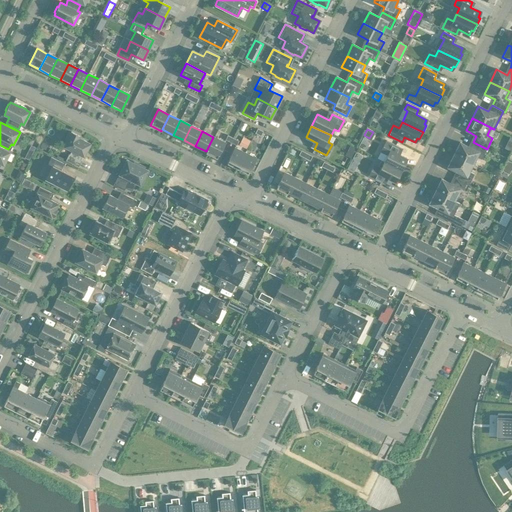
[(83,156),(90,144),(78,138),(79,137),(71,132),(70,134),(68,133),(65,140),(67,140),(64,146),(72,150),(69,155),(69,154),(66,161),(78,167),(81,161),(80,160),(82,156),(83,156)]
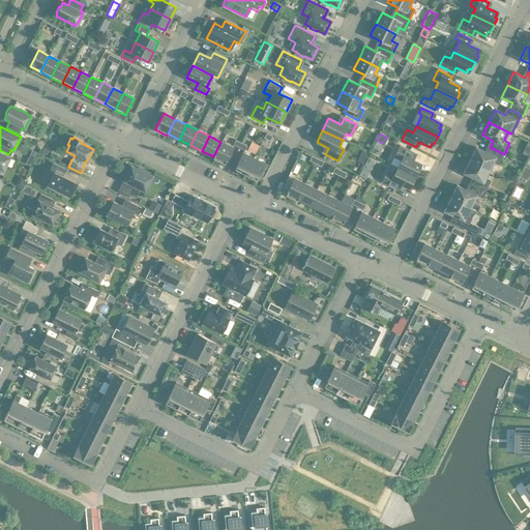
[(221,142),(213,156),(212,158),(224,164),(232,148),(221,142)]
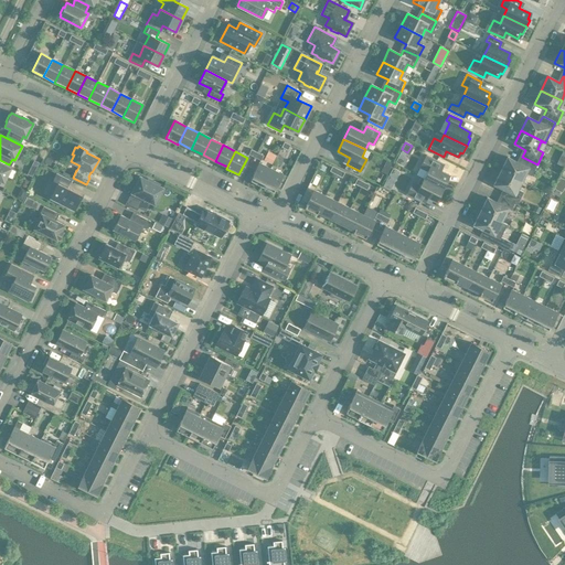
[(423,179),(443,189),(449,176),(436,169),(439,162),(426,156),(419,168),(427,171),(423,179)]
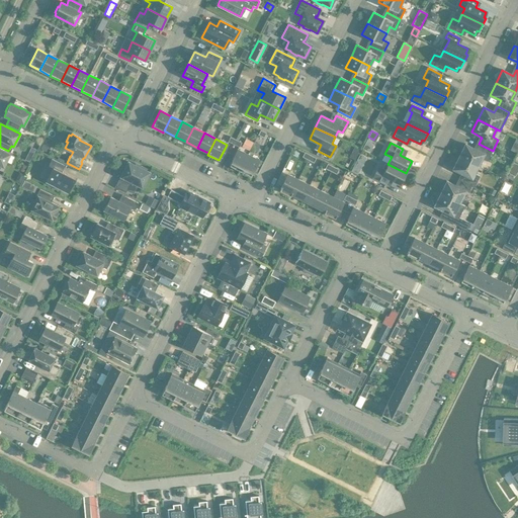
[(487,162),(493,151),(479,144),(476,150),(464,145),(458,157),(478,166),(482,159),(487,162)]
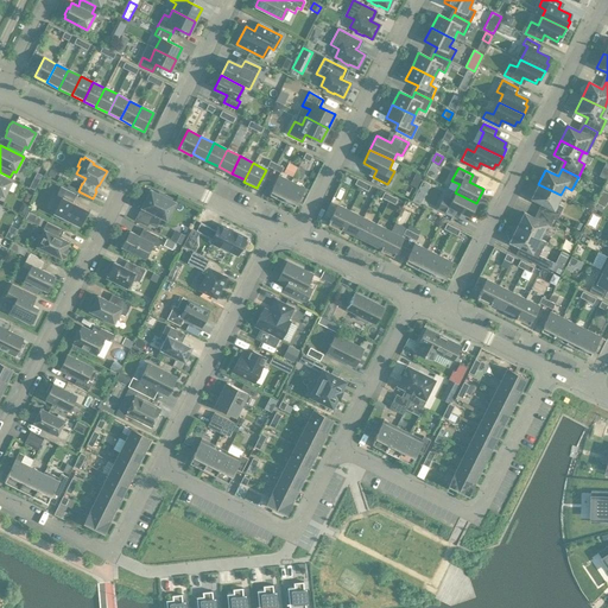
[(11,181),(0,175),(0,196),(1,195),(4,196),(11,181)]
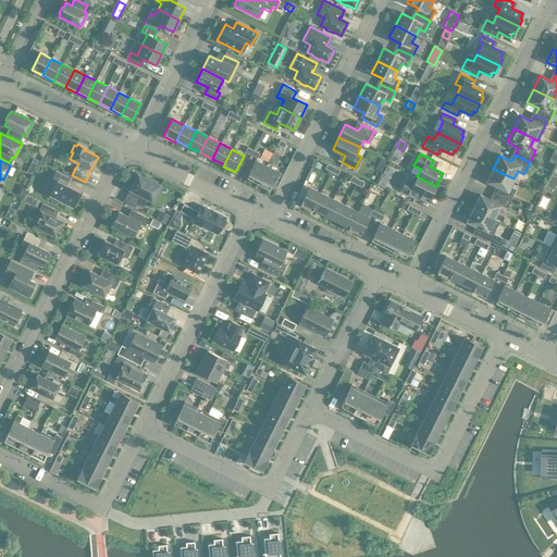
[(258,184),(267,166),(255,160),(246,177),(258,184)]
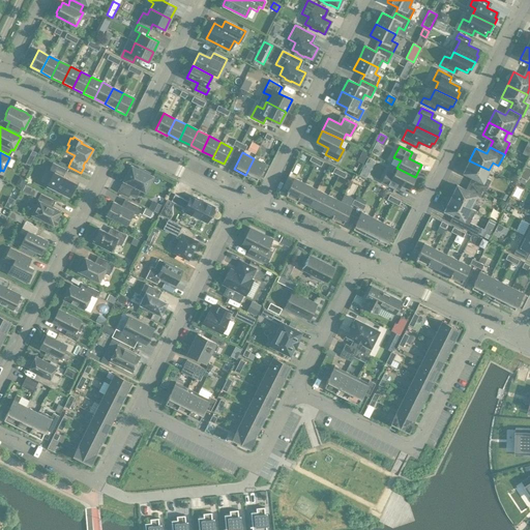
[(254,158),(245,175),(256,180),(264,164),(254,158)]
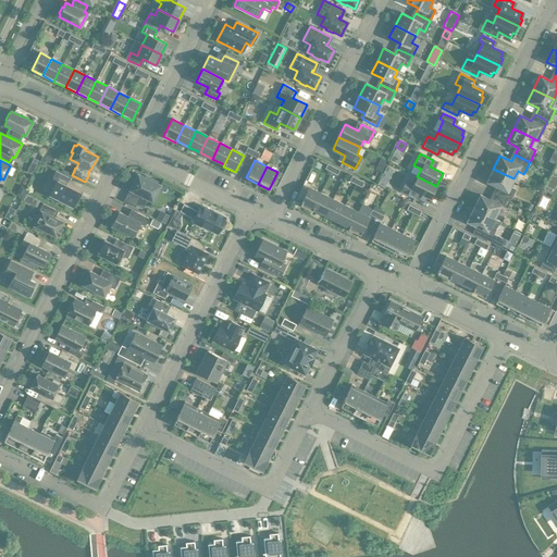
[(386,166),(378,184),(384,187),(393,170),(386,166)]
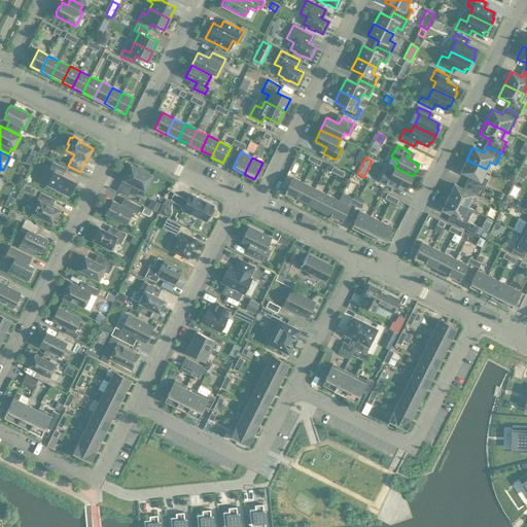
[(486,169),(466,160),(460,172),(471,177),(468,183),(480,189),(482,190),(485,184),(480,181),(486,169)]
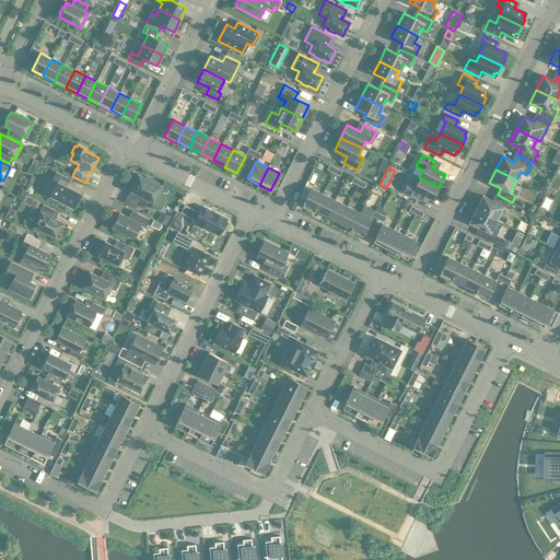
[(53,178),(57,181),(49,196),(56,199),(55,201),(66,207),(67,205),(73,208),(80,193),(66,185),(69,179),(56,173),(53,178)]
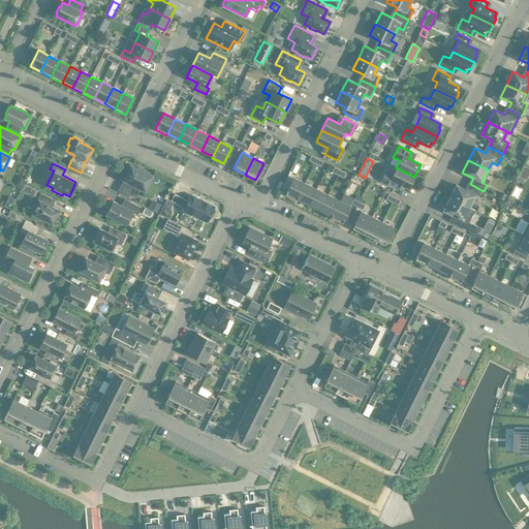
[(135,196),(139,189),(145,191),(152,177),(150,176),(151,174),(144,169),(143,172),(130,165),(128,172),(125,169),(121,177),(124,179),(123,180),(124,181),(121,185),(118,191),(128,196),(129,193),(135,196)]
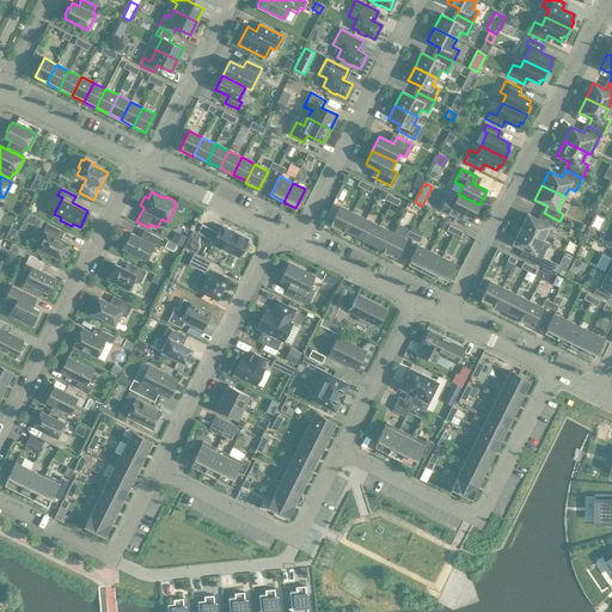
[(458,210),(472,218),(479,204),(458,194),(454,201),(447,197),(440,210),(454,219),(458,210)]
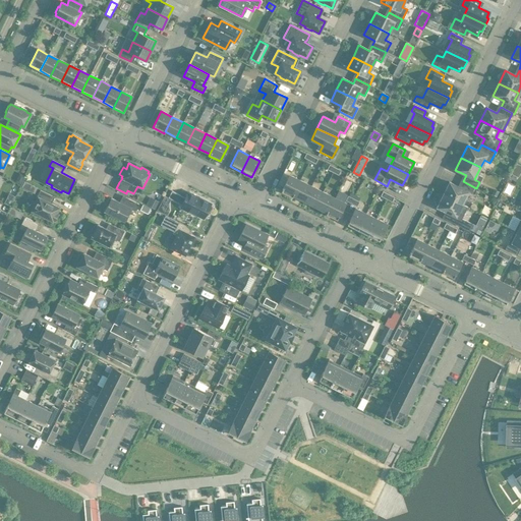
[(292,197),(292,195),(300,181),(289,175),(281,191),(292,197)]
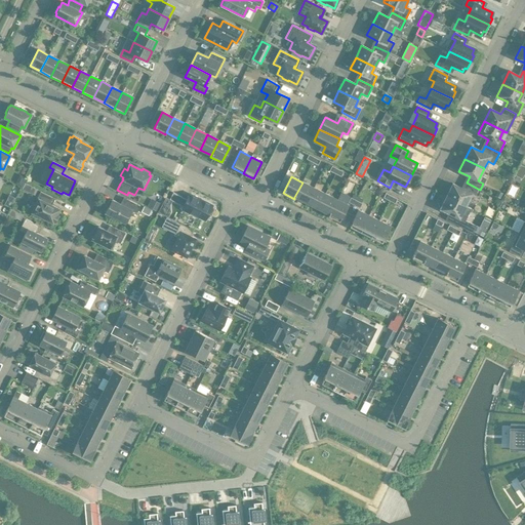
[(306,203),(314,188),(303,183),(294,197),(306,203)]
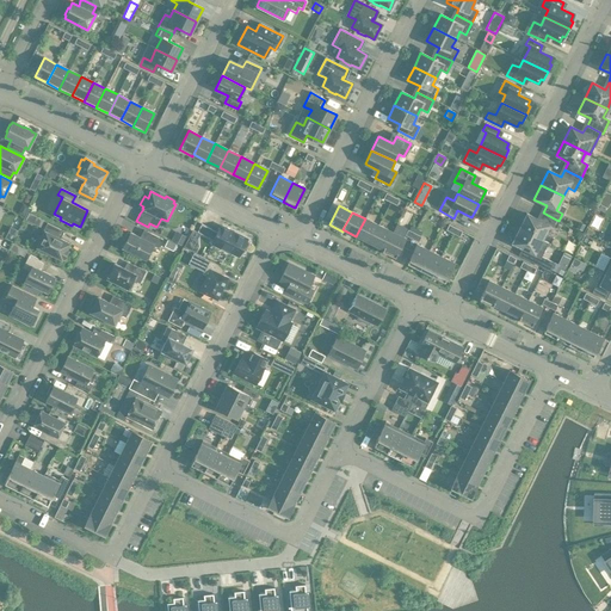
[(526,214),(519,228),(542,240),(549,226),(553,227),(556,220),(543,213),(539,221),(526,214)]
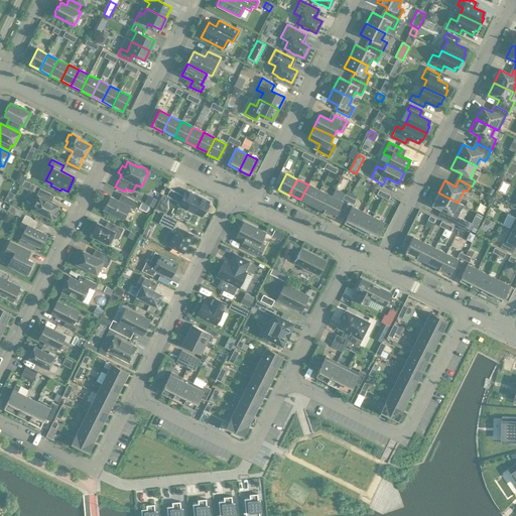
[(311,205),(319,190),(308,184),(300,200),(311,205)]
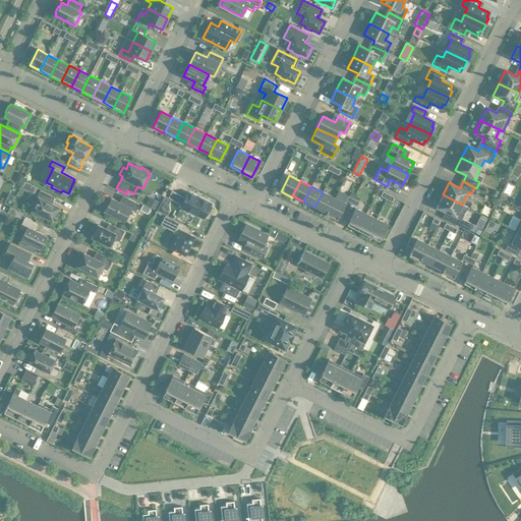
[(34,210),(54,220),(57,214),(56,213),(59,208),(51,204),(53,197),(40,191),(37,197),(39,198),(34,210)]
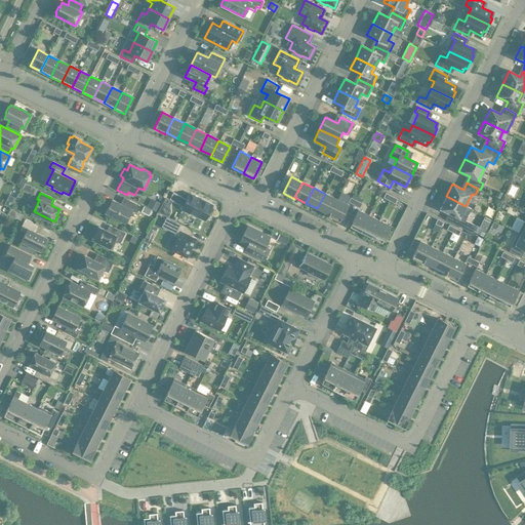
[(172,193),(169,200),(172,201),(183,206),(182,209),(205,220),(212,206),(189,194),(187,200),(182,197),(172,193)]
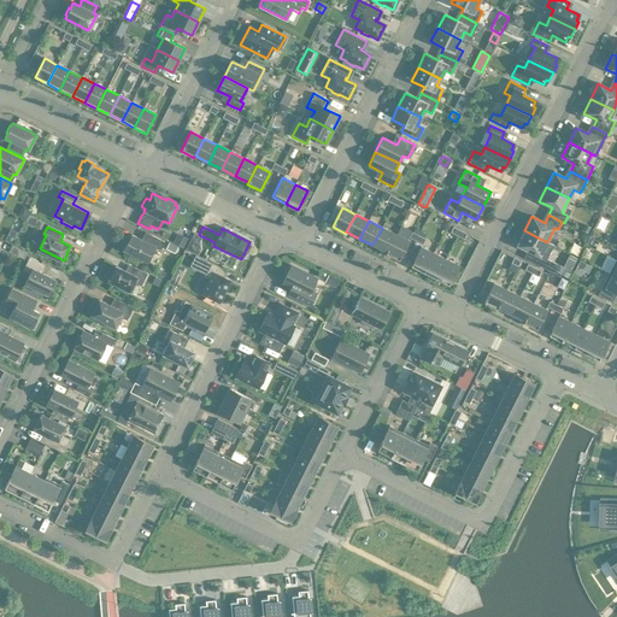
[(386,252),(395,234),(382,228),(372,245),(386,252)]
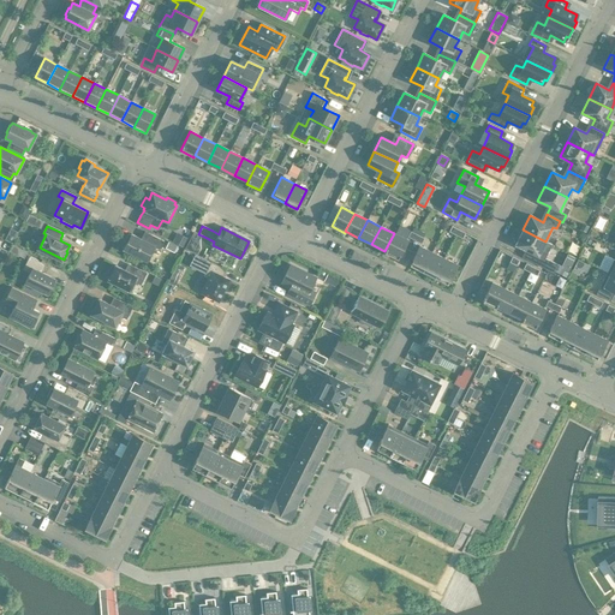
[(551,245),(545,242),(523,230),(515,245),(527,251),(524,258),(553,273),(556,264),(544,258),(551,245)]
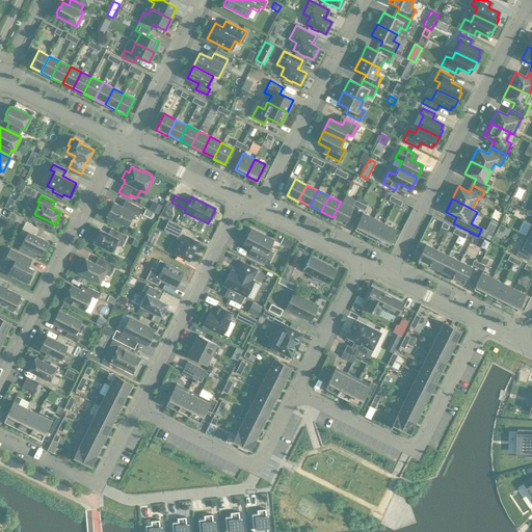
[(175,204),(171,203),(167,201),(159,215),(170,220),(173,216),(173,208),(175,204)]
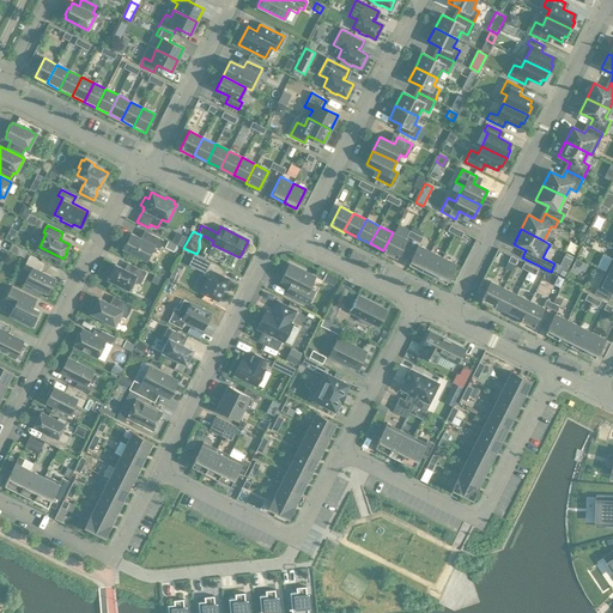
[(143,240),(131,234),(129,235),(127,234),(123,241),(126,242),(122,249),(129,252),(128,254),(137,259),(138,256),(147,261),(155,247),(158,249),(163,241),(147,232),(143,240)]
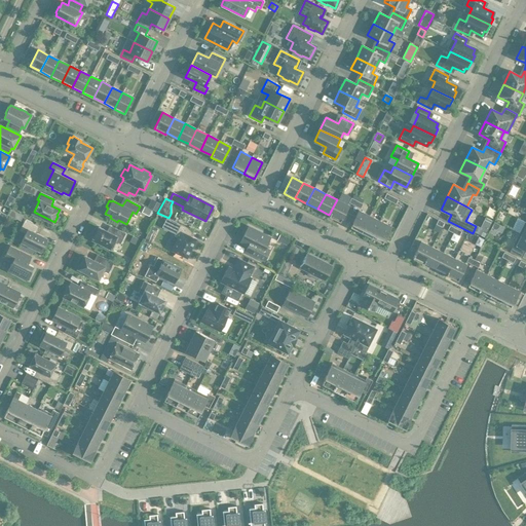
[(151,199),(147,207),(157,213),(161,204),(151,199)]
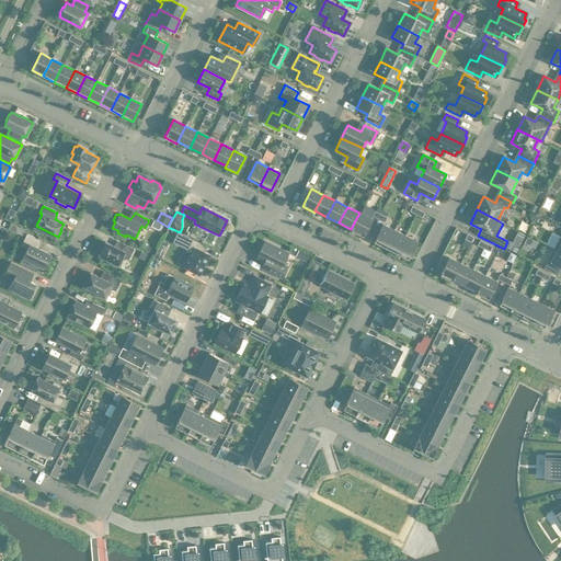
[(359,213),(351,229),(351,230),(363,237),(371,219),(359,213)]
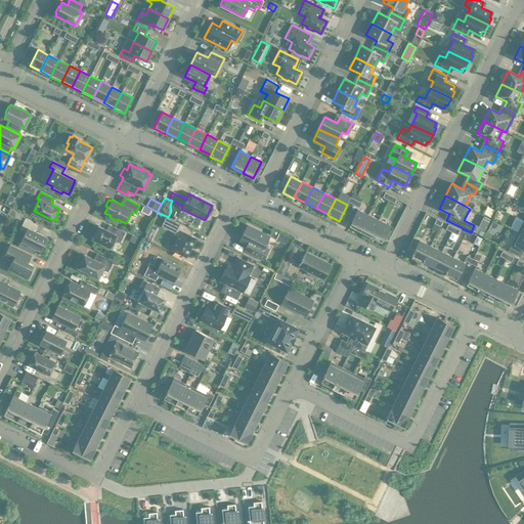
[(143,206),(140,212),(148,215),(150,210),(143,206)]
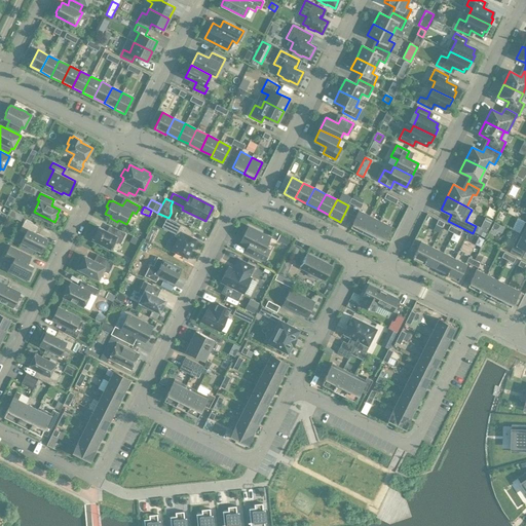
[(10,210),(7,215),(21,221),(23,216),(10,210)]
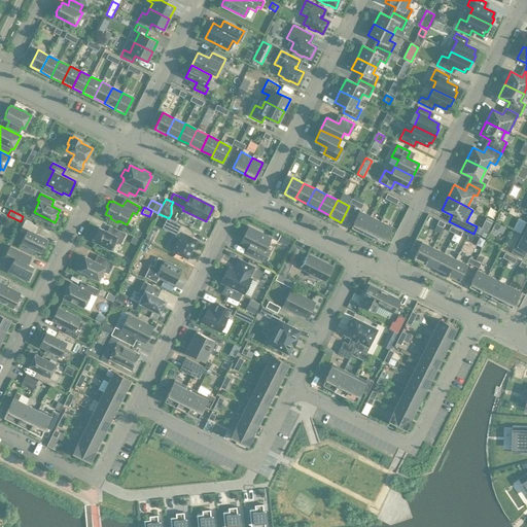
[(351,227),(361,233),(370,216),(359,211),(351,227)]
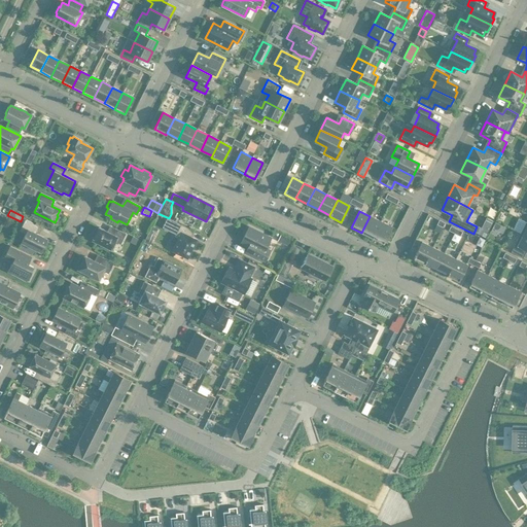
[(370,216),(361,233),(372,238),(380,221),(370,216)]
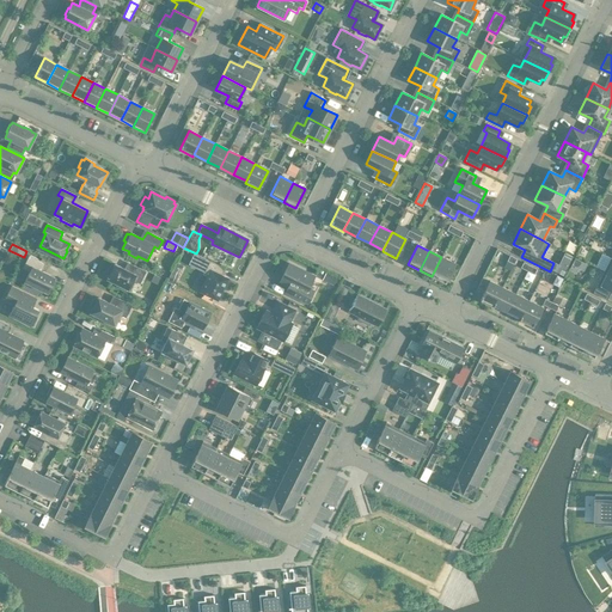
[(194,254),(188,264),(203,273),(202,275),(207,277),(200,292),(216,300),(227,279),(221,276),(225,269),(209,261),(194,254)]
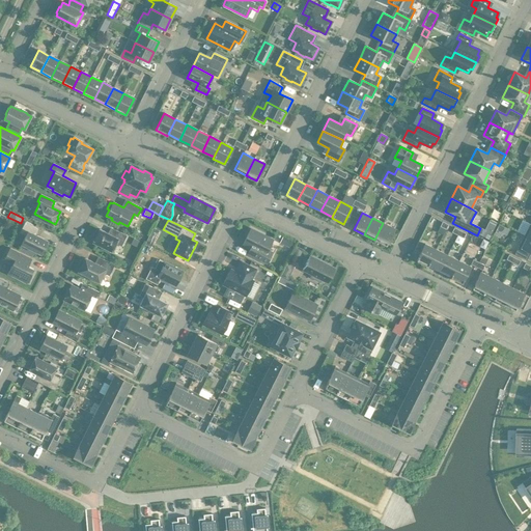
[(40,254),(47,242),(34,234),(37,228),(25,222),(20,233),(25,236),(21,244),(40,254)]
